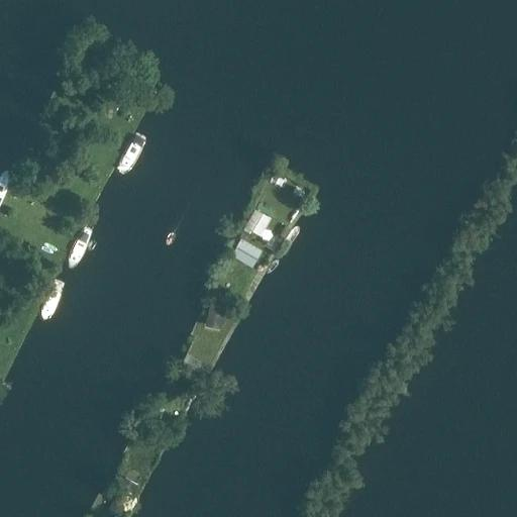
[(253,211),(242,231),(247,234),(249,230),(261,236),(270,220),(253,211)]
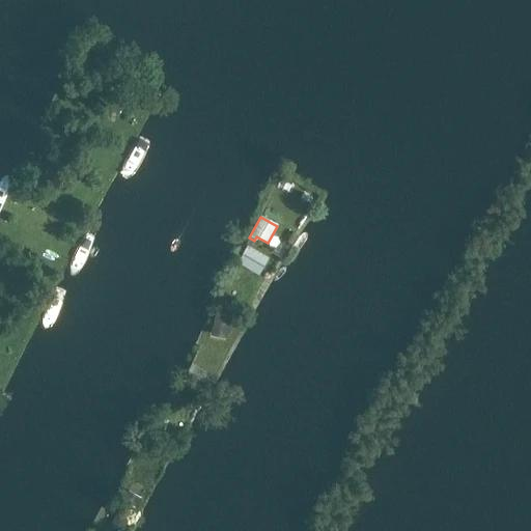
[(277,242),(271,253),(281,259),(287,248),(277,242)]
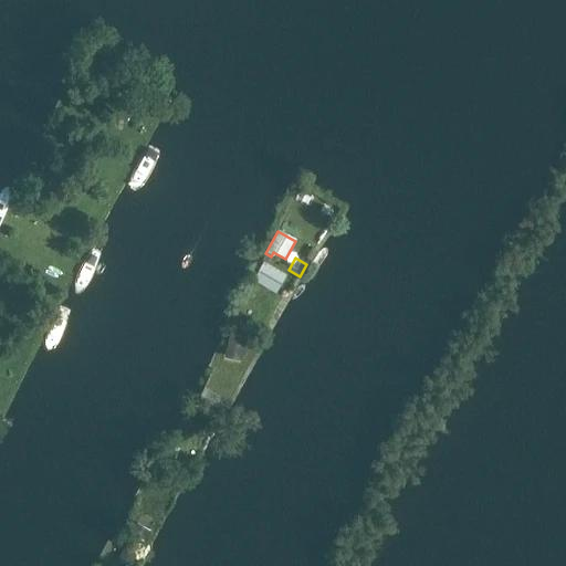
[(264,264),(254,281),(274,292),(284,276),(264,264)]
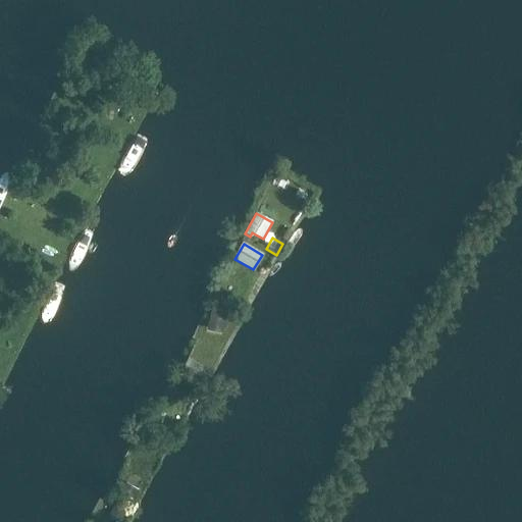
[(212,307),(209,322),(224,325),(227,310),(212,307)]
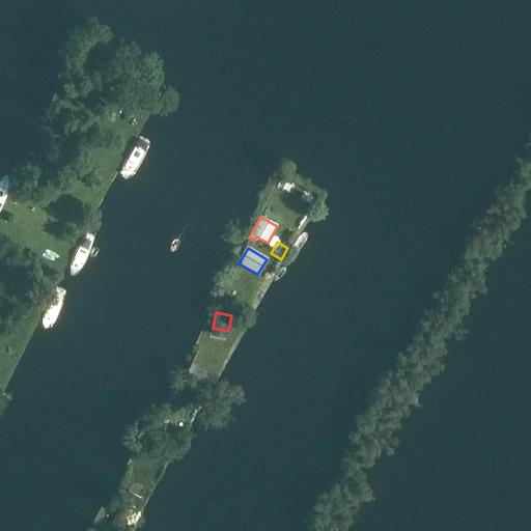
[(206,373),(201,383),(208,386),(214,376),(206,373)]
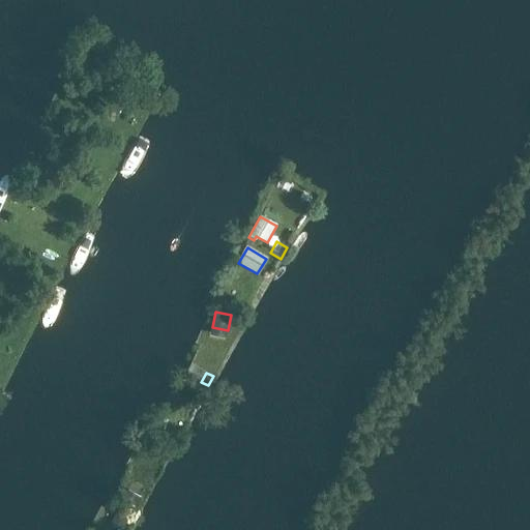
[(121,490),(116,497),(134,506),(139,497),(128,491),(126,493),(121,490)]
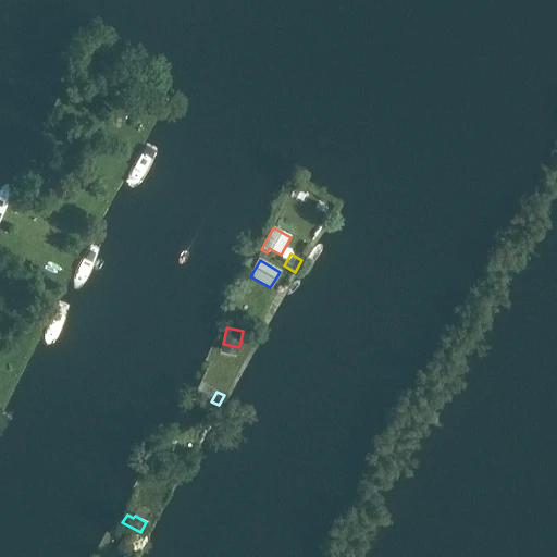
[(124,540),(118,551),(128,556),(136,546),(124,540)]
